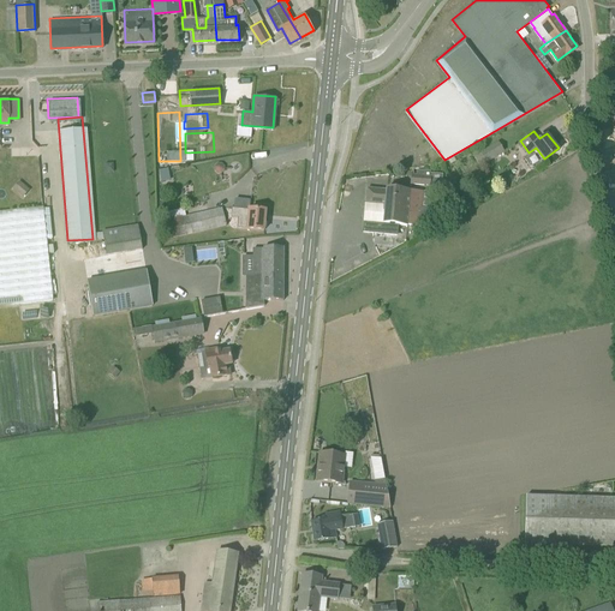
[(499,139),(481,150),(487,161),(505,150),(499,139)]
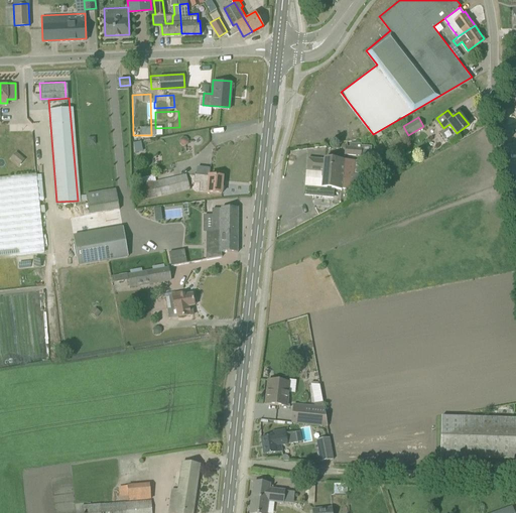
[(345,144),(345,152),(361,153),(361,146),(345,144)]
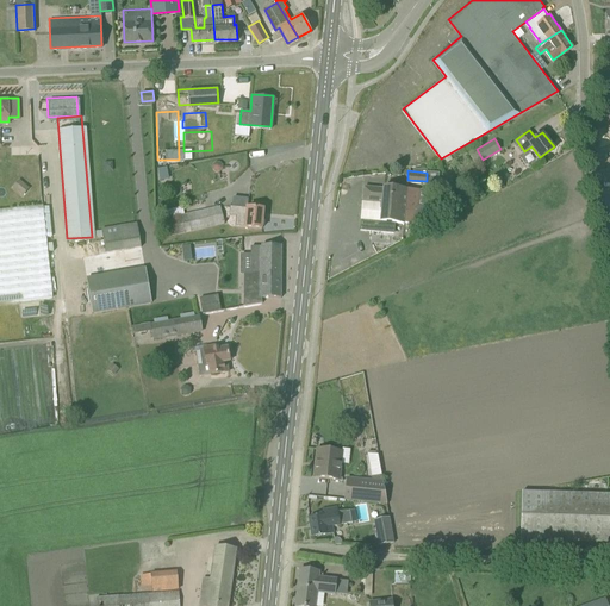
[(11,186),(23,194),(30,185),(18,176),(11,186)]
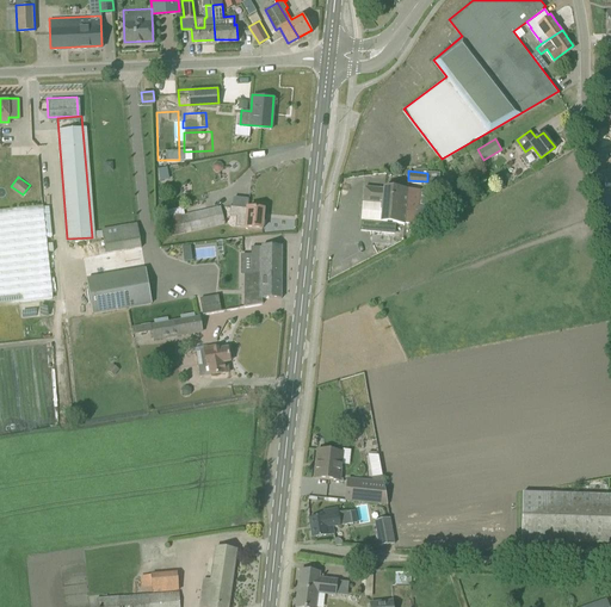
[(405,221),(418,222),(421,189),(384,185),(383,186),(364,185),(362,218),(405,222),(405,221)]
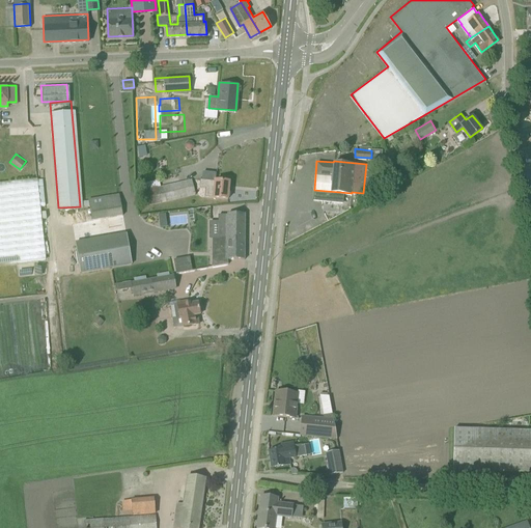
[(0,260),(46,256),(37,177),(0,181),(0,260)]
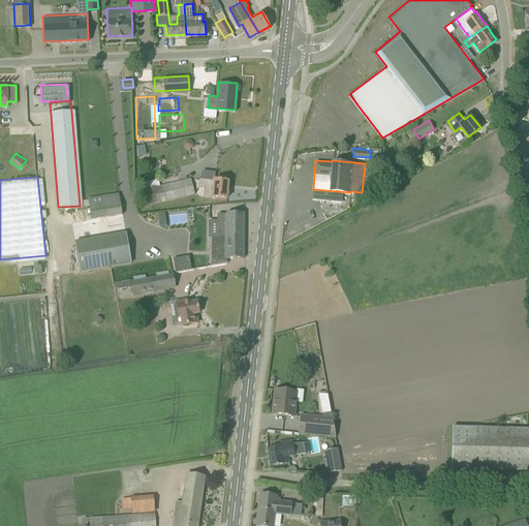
[(194,192),(191,177),(141,188),(144,204),(194,192)]
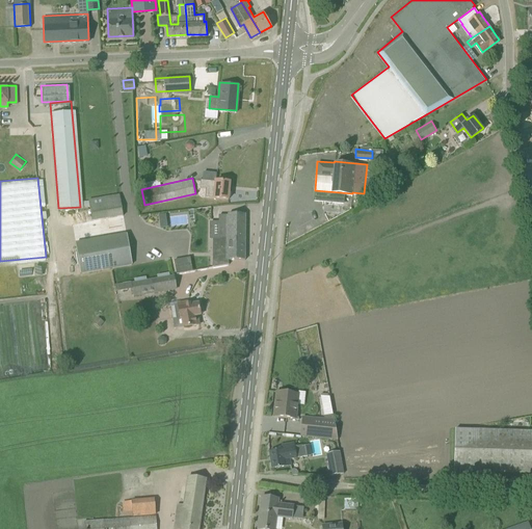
[(207,187),(206,195),(228,197),(230,181),(202,178),(201,186),(207,187)]
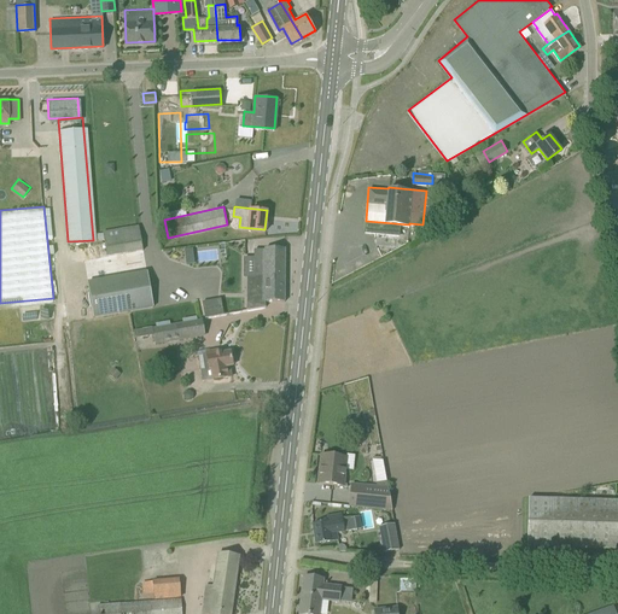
[(139,223),(103,228),(108,255),(143,249),(139,223)]
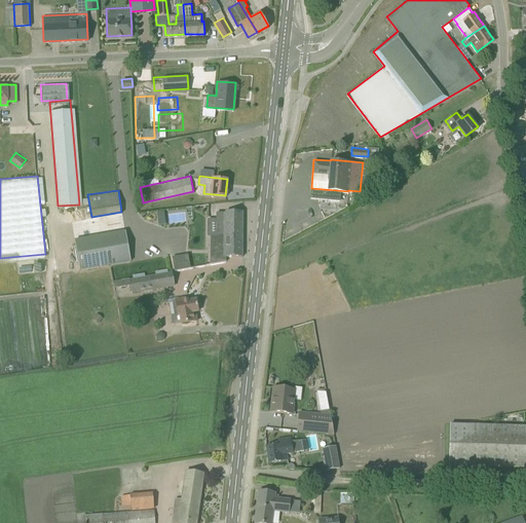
[(216,210),(216,234),(211,234),(211,263),(225,260),(225,255),(242,255),(242,210),(225,209),(225,210),(216,210)]
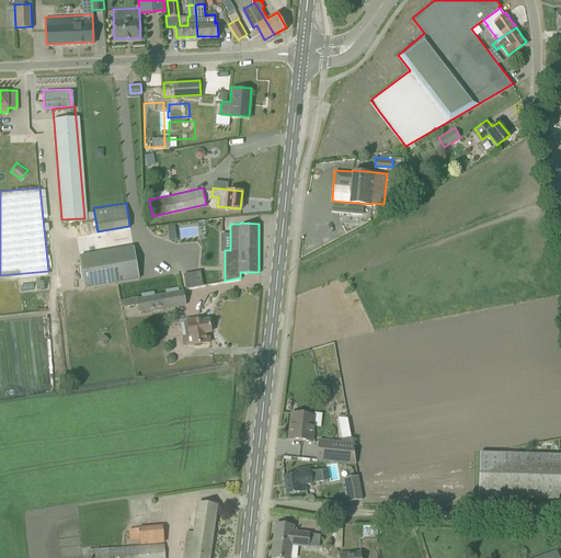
[(134,245),(79,253),(84,287),(139,277),(134,245)]
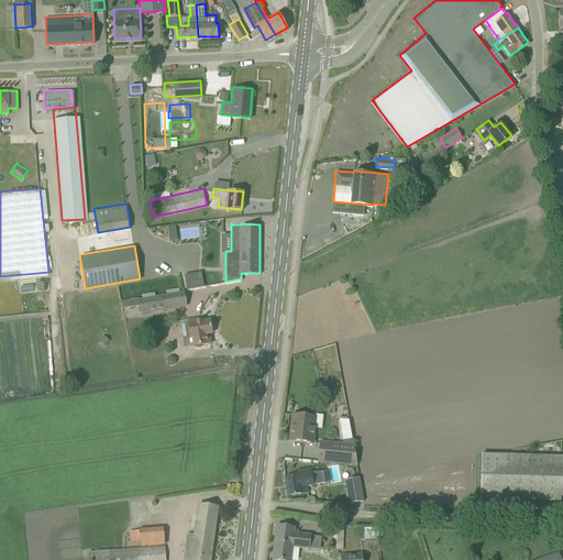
[(185,272),(186,286),(202,286),(201,271),(185,272)]
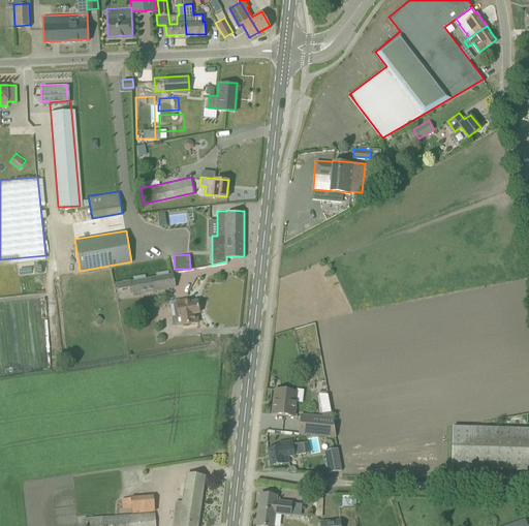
[(129,279),(132,295),(175,286),(173,272),(129,279)]
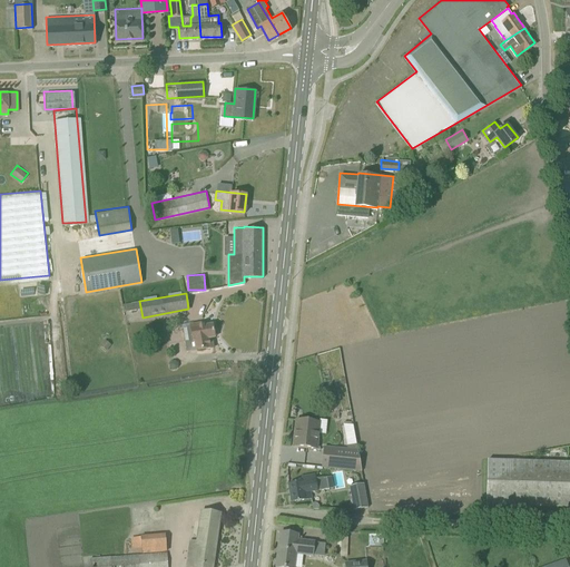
[(186,351),(196,349),(214,345),(212,336),(215,335),(213,322),(204,324),(204,321),(190,323),(190,324),(186,325),(188,340),(185,340),(186,351)]
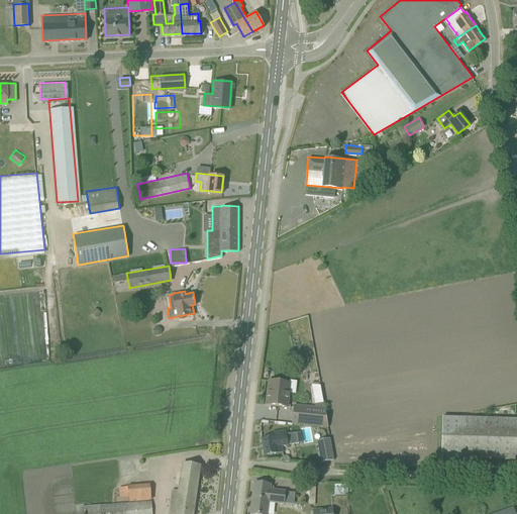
[(283,405),(286,380),(265,378),(263,404),(283,405)]
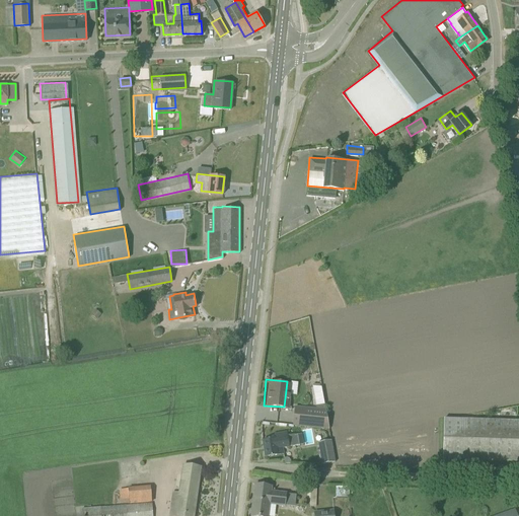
[(326,408),(295,404),(294,423),(329,428),(326,408)]
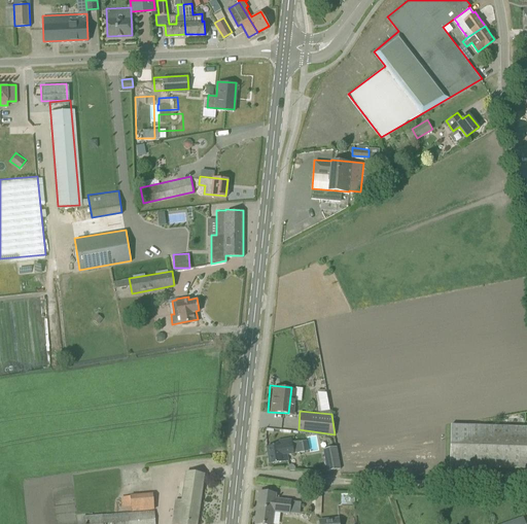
[(526,466),(526,424),(451,423),(449,465),(526,466)]
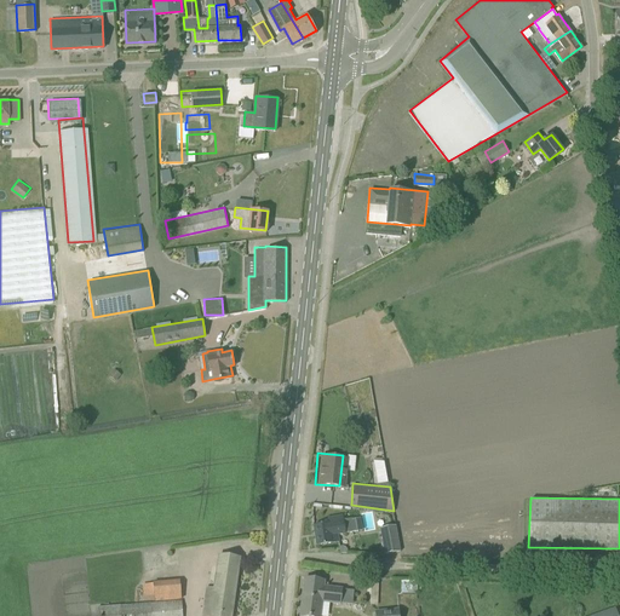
[(338,540),(337,533),(357,529),(355,517),(339,519),(338,513),(327,516),(328,520),(314,523),(316,543),(338,540)]
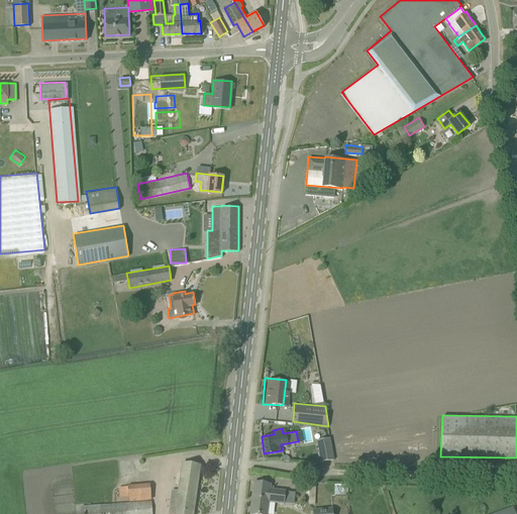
[(333,457),(329,436),(316,439),(320,460),(333,457)]
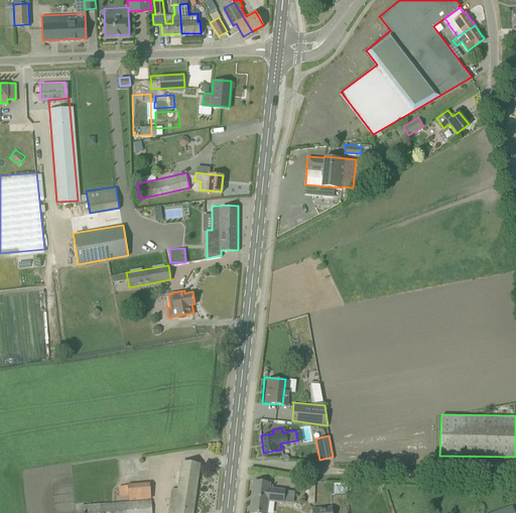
[(191,512),(200,463),(182,460),(178,488),(171,487),(167,511),(177,512),(191,512)]
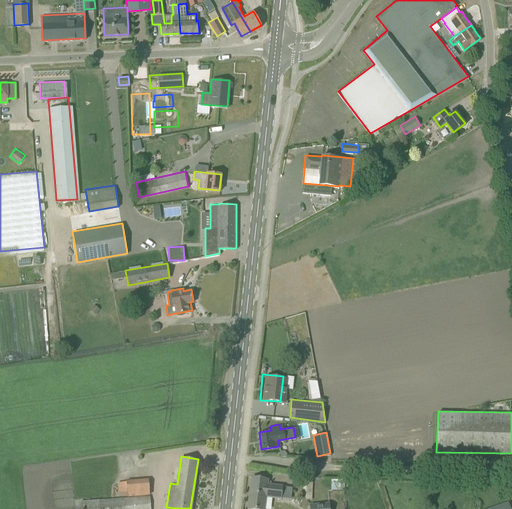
[(263,508),(264,495),(281,497),(282,485),(265,483),(266,478),(251,476),(248,508),(263,508)]
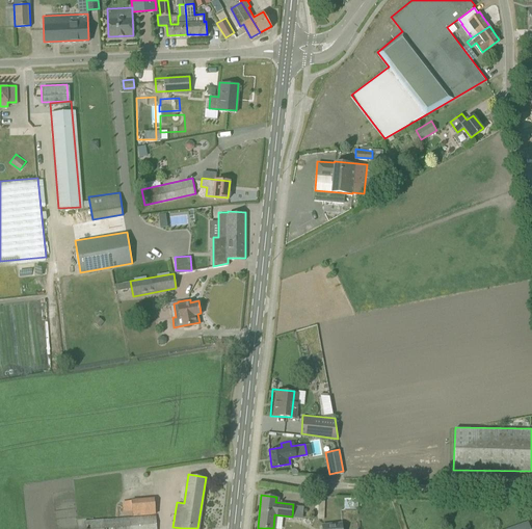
[(157,528),(156,513),(85,520),(85,528),(157,528)]
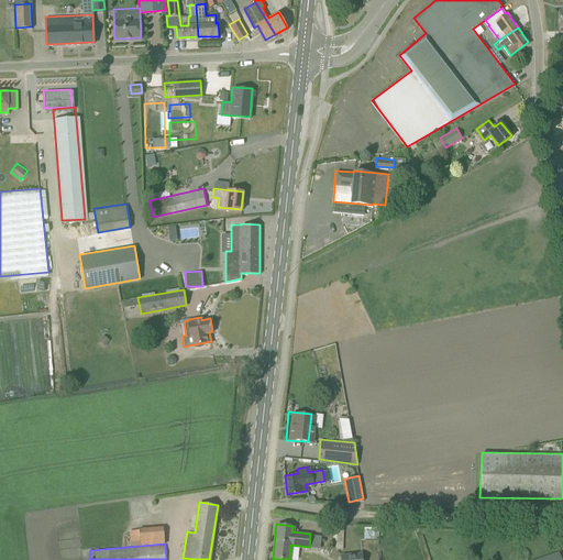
[(562,559),(559,550),(531,559),(562,559)]
